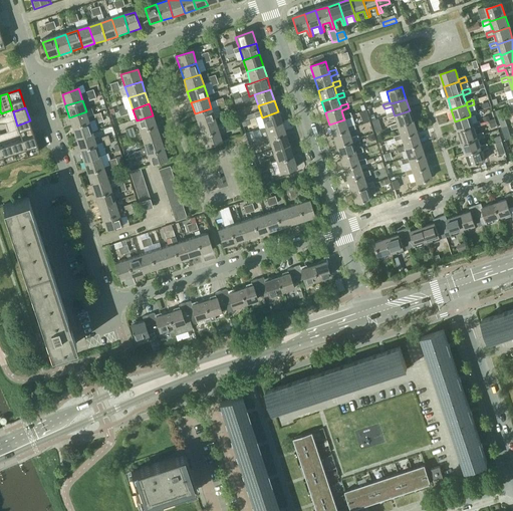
[(215,119),(211,108),(195,113),(198,125),(215,119)]
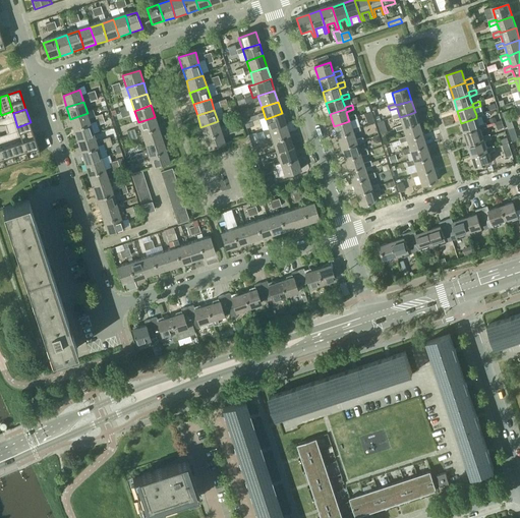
[(36,138),(31,122),(17,127),(13,113),(12,111),(1,115),(0,115),(0,149),(11,146),(23,141),(36,138)]
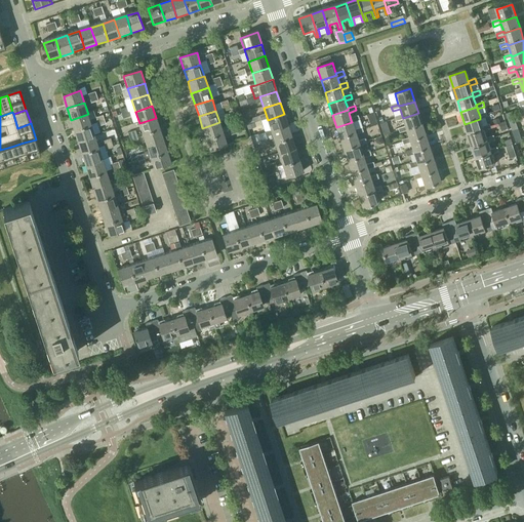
[(371,116),(375,127),(381,124),(377,113),(371,116)]
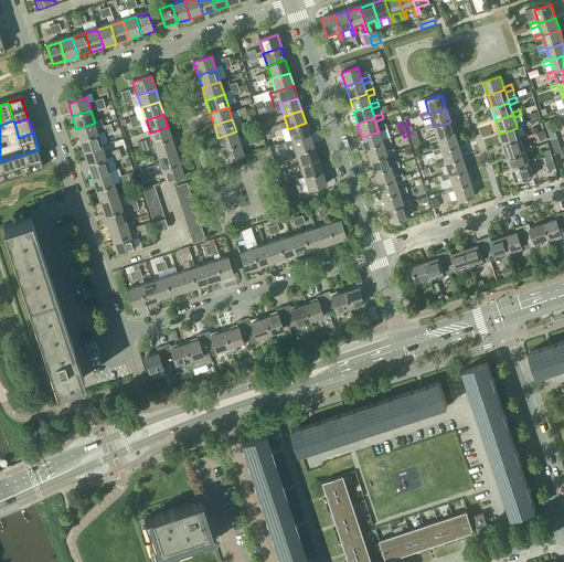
[(437,139),(455,135),(450,122),(434,127),(433,125),(425,127),(426,133),(434,129),(437,137),(437,139)]
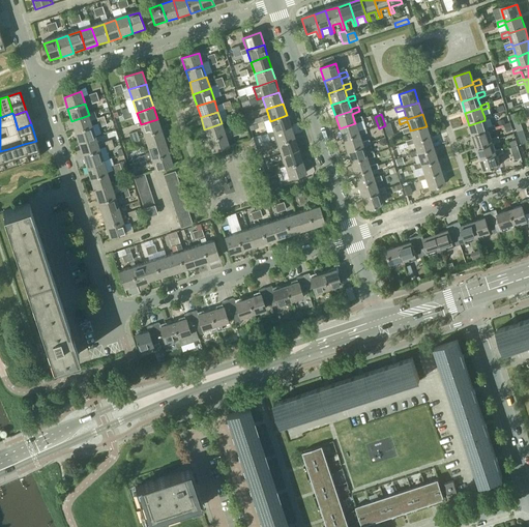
[(92,127),(89,115),(71,121),(76,133),(92,127)]
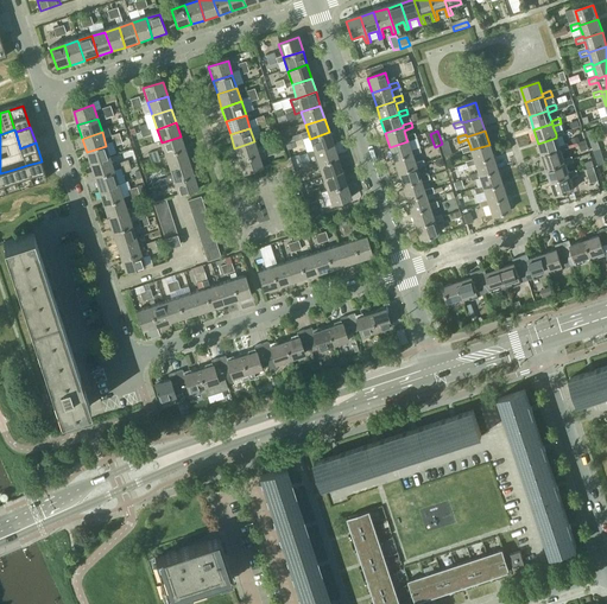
[(333,146),(329,132),(310,139),(314,152),(333,146)]
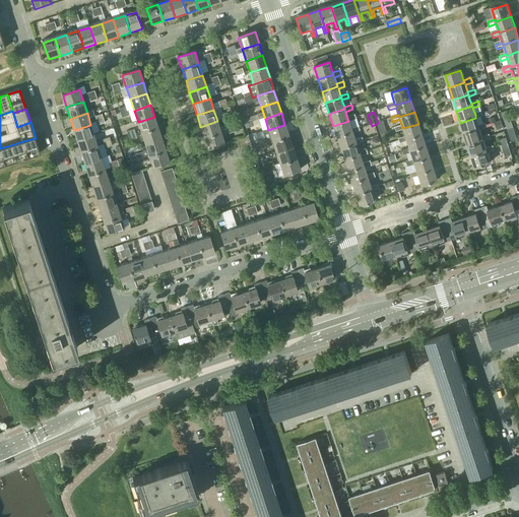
[(460,123),(464,134),(479,129),(478,126),(476,120),(483,117),(482,113),(475,115),(475,118),(460,123)]
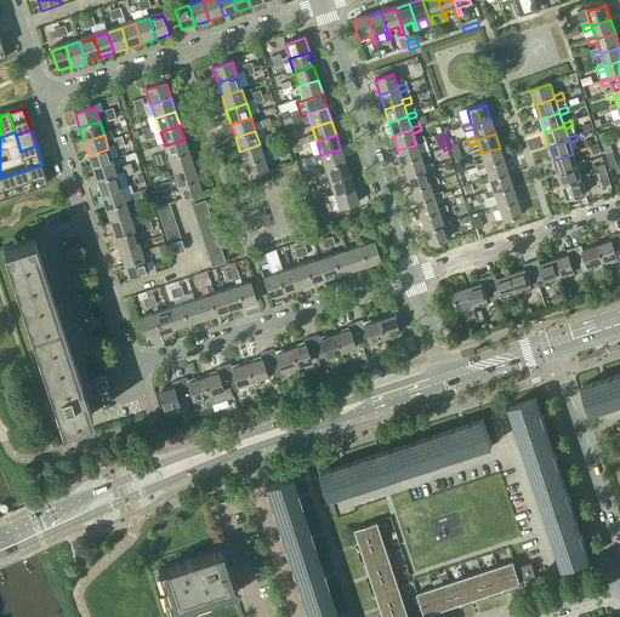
[(424,138),(415,142),(416,144),(398,150),(403,164),(421,158),(420,155),(417,147),(426,144),(424,138)]
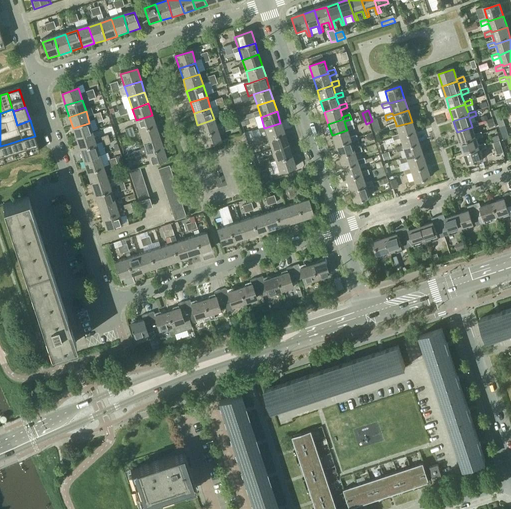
[(139,131),(156,126),(152,115),(136,120),(139,131)]
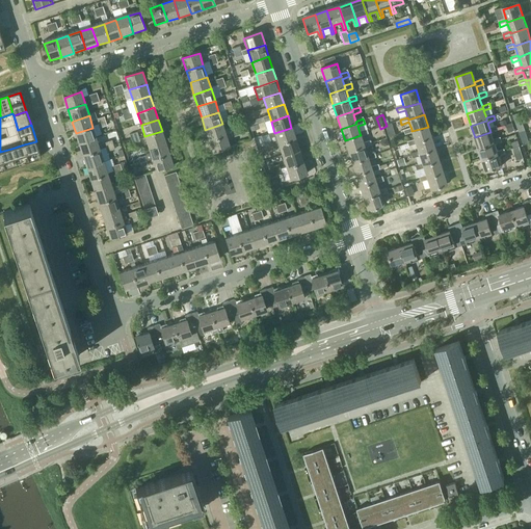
[(227,136),(222,124),(205,130),(209,141),(227,136)]
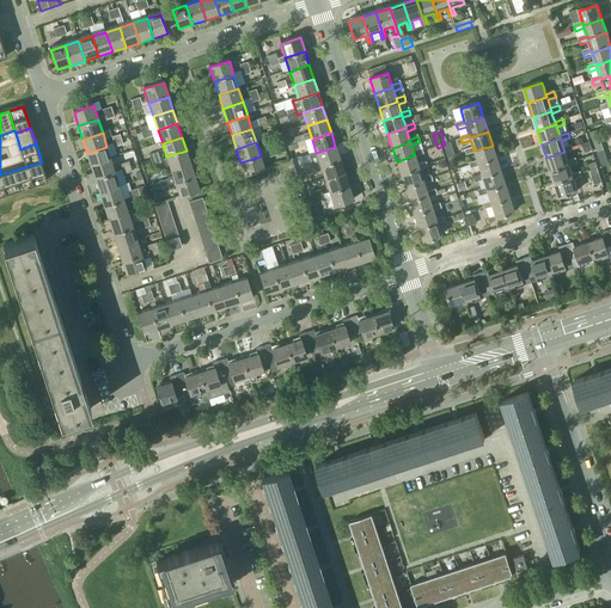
[(585,146),(584,147),(586,155),(593,153),(591,145),(585,146)]
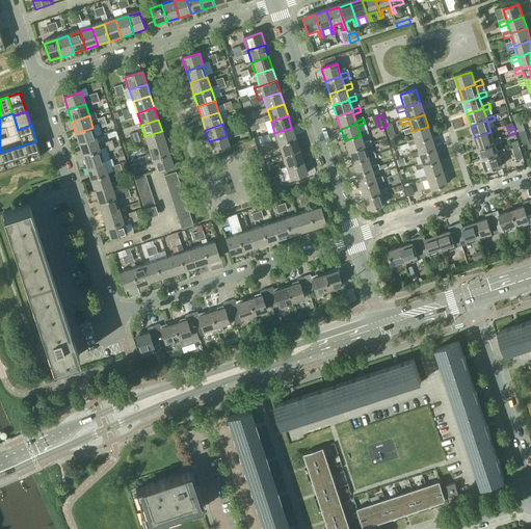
[(416,143),(431,138),(428,127),(412,131),(412,129),(404,132),(405,136),(413,134),(415,141),(416,143)]
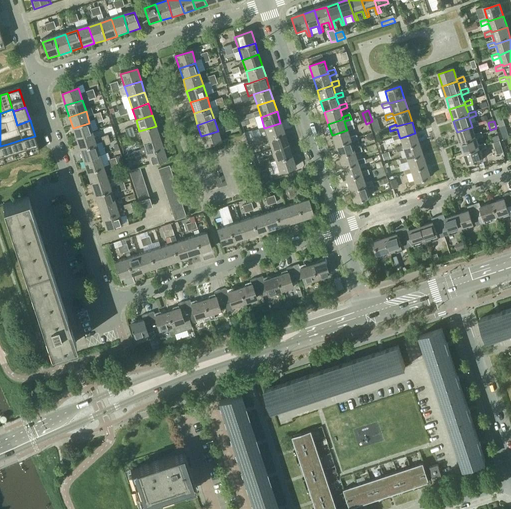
[(457,132),(461,143),(476,138),(475,136),(473,129),(480,127),(478,122),(471,124),(472,127),(457,132)]
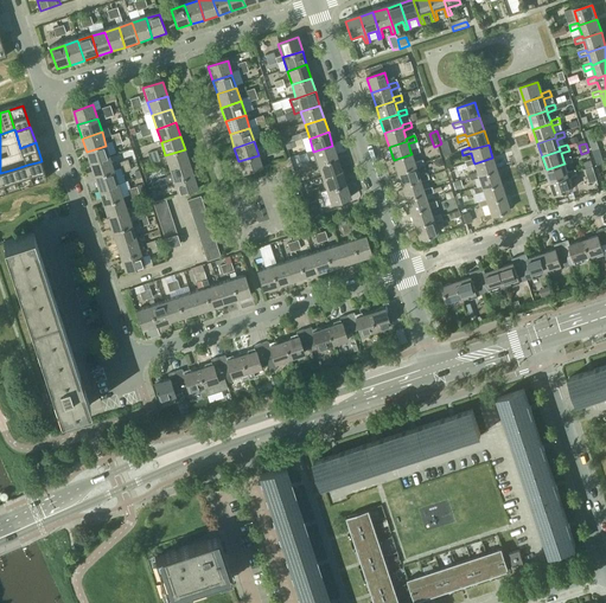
[(110,159),(106,146),(87,152),(91,166),(110,159)]
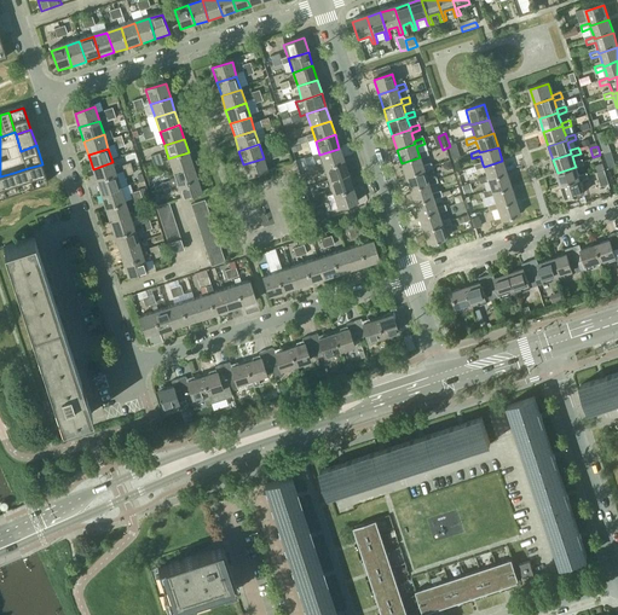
[(344,162),(339,149),(319,155),(324,168),(344,162)]
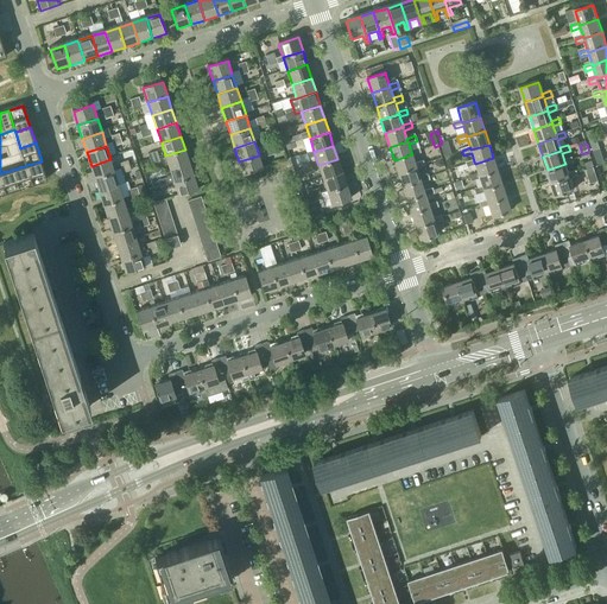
[(189,163),(185,150),(165,156),(170,170),(189,163)]
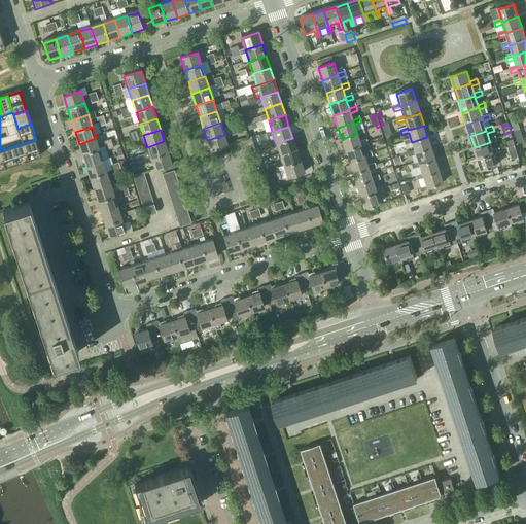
[(363,130),(356,132),(357,134),(342,139),(345,151),(361,146),(360,143),(358,136),(364,134),(363,130)]
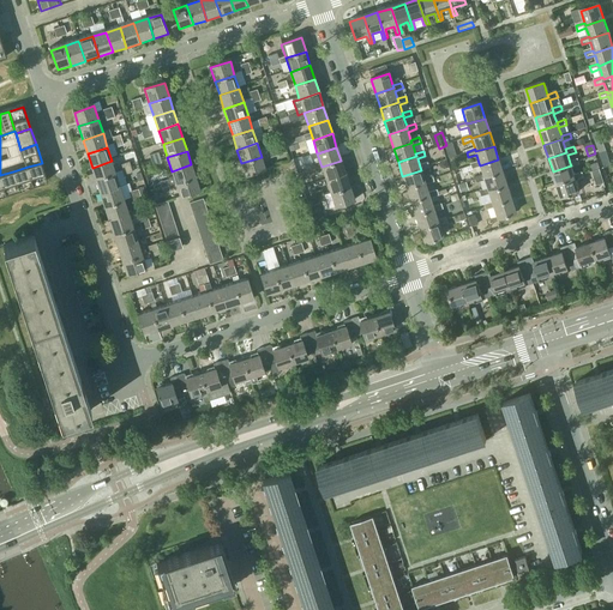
[(266,170),(262,157),(241,163),(246,177),(266,170)]
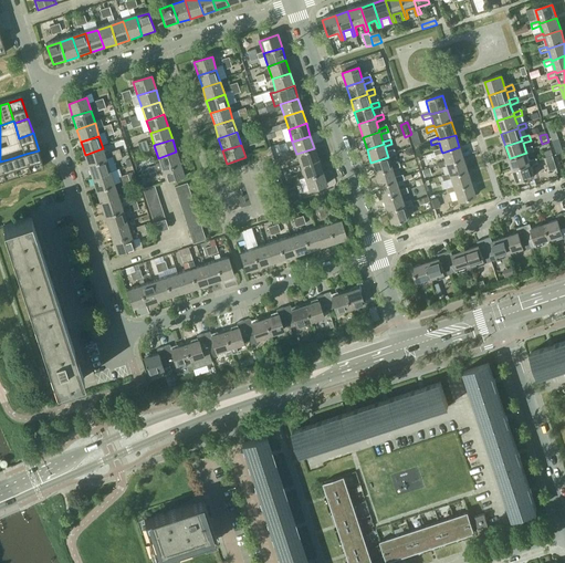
[(447,165),(463,160),(459,147),(442,153),(441,150),(433,153),(436,158),(443,155),(446,163),(447,165)]
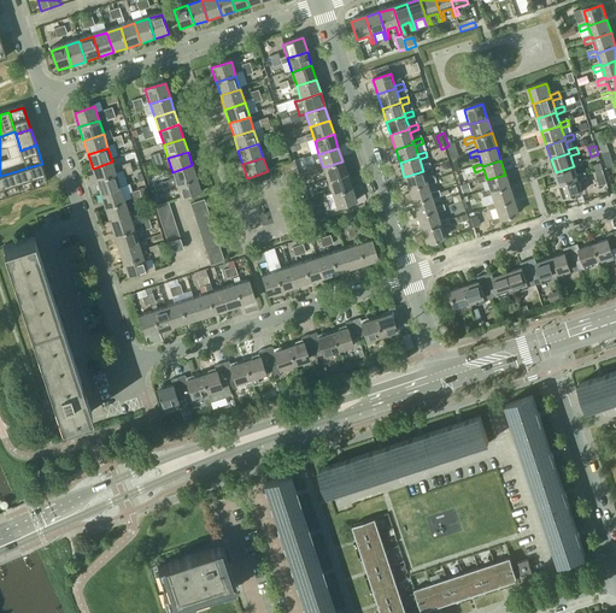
[(117,176),(112,161),(93,169),(97,182),(117,176)]
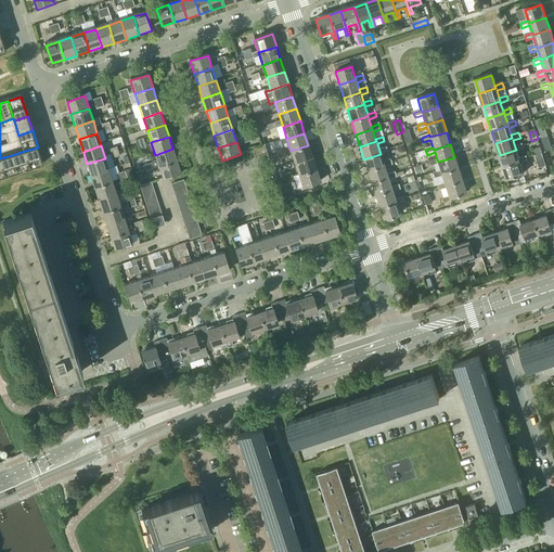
[(312,158),(308,145),(291,151),(295,164),(312,158)]
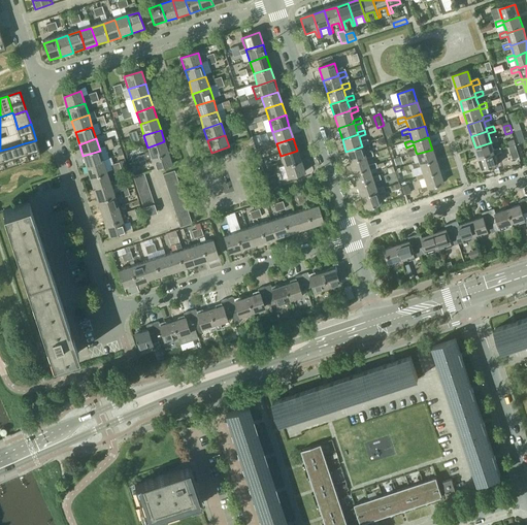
[(475,148),(479,160),(495,155),(494,152),(492,144),(499,142),(497,138),(490,140),(491,142),(475,148)]
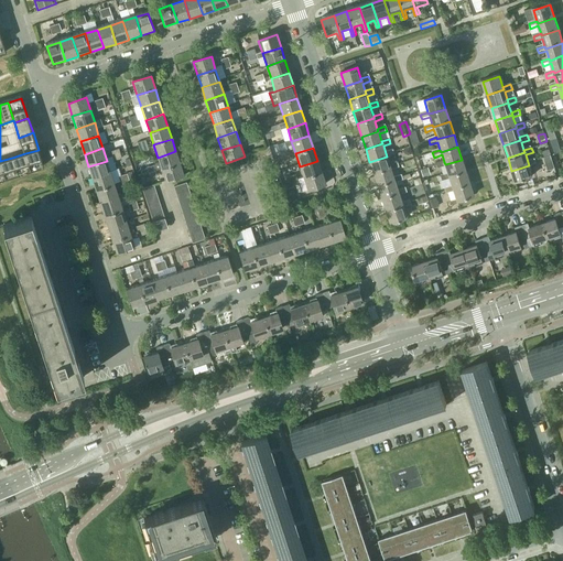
[(25,153),(32,173),(44,169),(39,150),(25,153)]
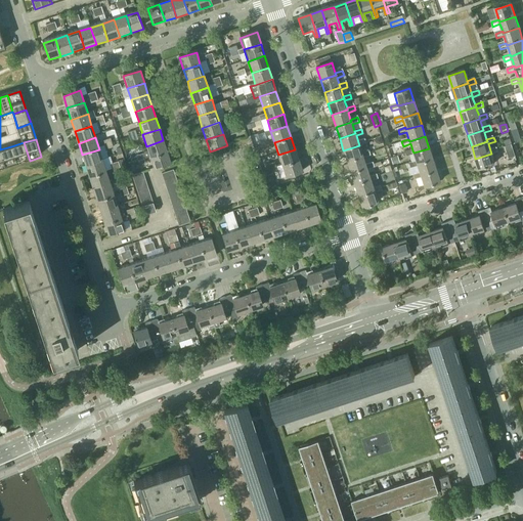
[(146,146),(150,158),(167,153),(163,140),(146,146)]
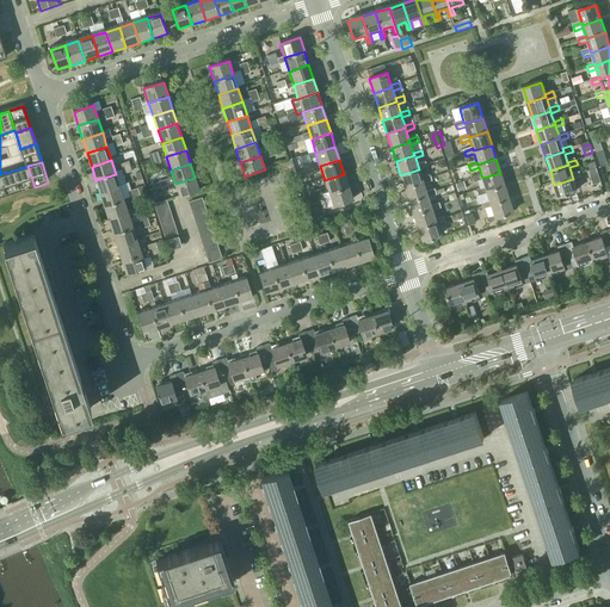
[(400,175),(405,189),(423,183),(423,180),(419,172),(427,168),(426,163),(418,166),(419,169),(400,175)]
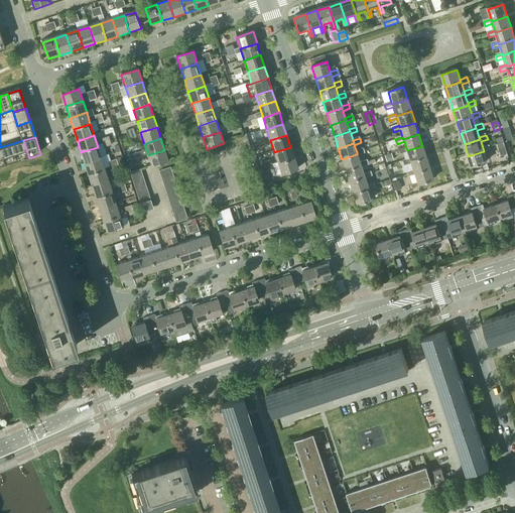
[(23,140),(11,144),(17,162),(29,158),(23,140)]
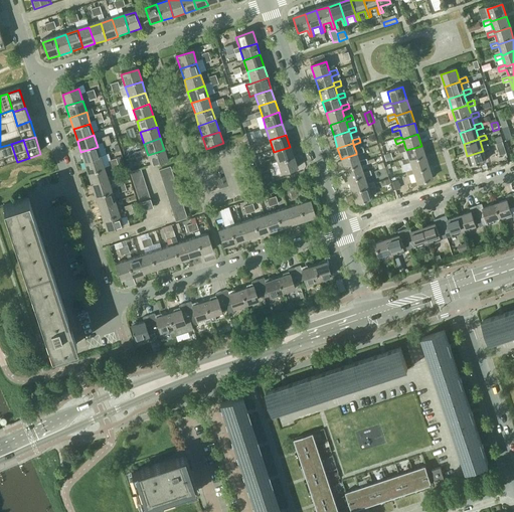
[(11,144),(0,147),(0,148),(6,165),(17,162),(11,144)]
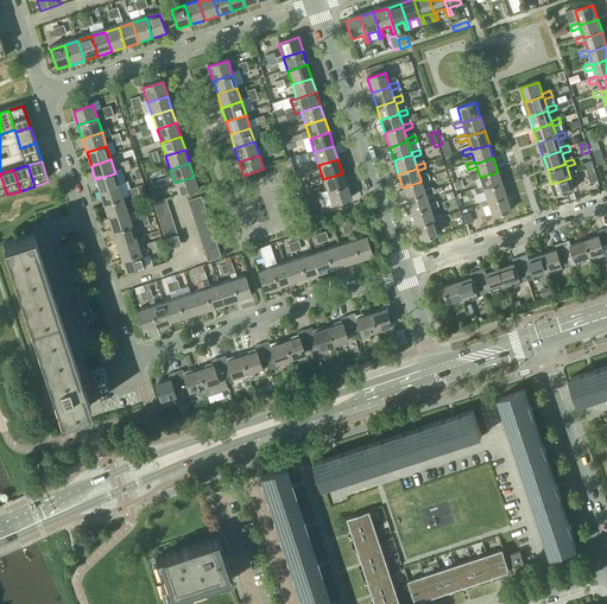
[(587,172),(592,186),(600,184),(595,170),(588,172),(587,172)]
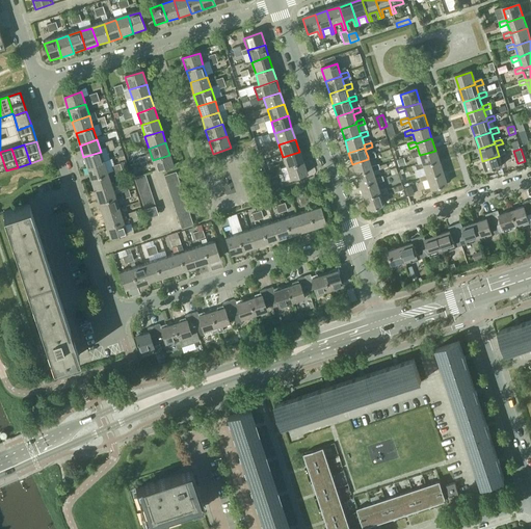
[(444,175),(440,162),(435,151),(420,155),(419,153),(412,156),(413,160),(420,158),(423,165),(415,167),(417,173),(424,169),(426,177),(427,180),(444,175)]
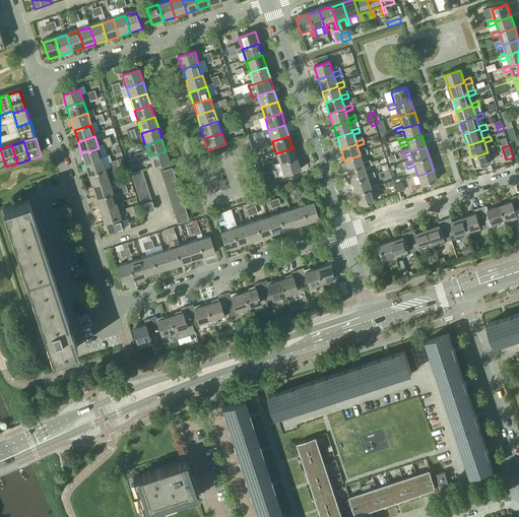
[(471,157),(475,170),(492,165),(488,154),(495,152),(494,147),(487,149),(488,152),(471,157)]
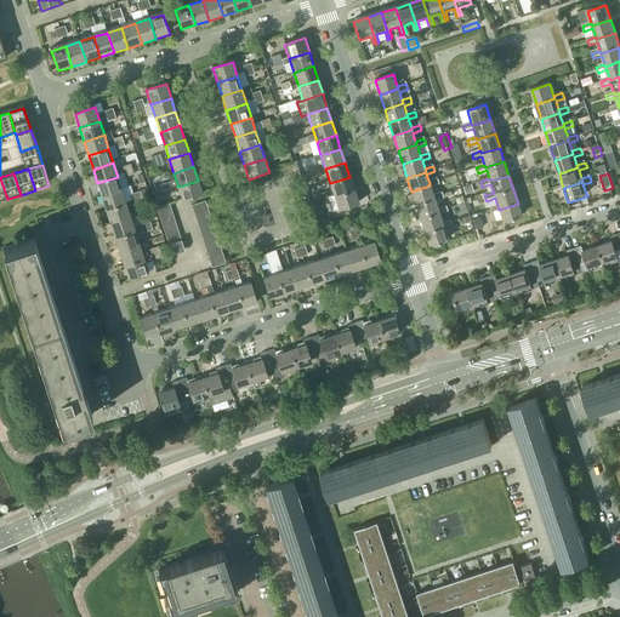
[(123,190),(118,177),(97,183),(102,198),(123,190)]
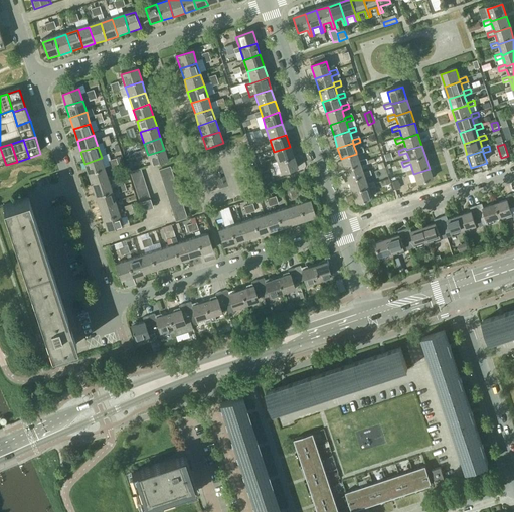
[(290,147),(274,152),(278,163),(294,158),(290,147)]
